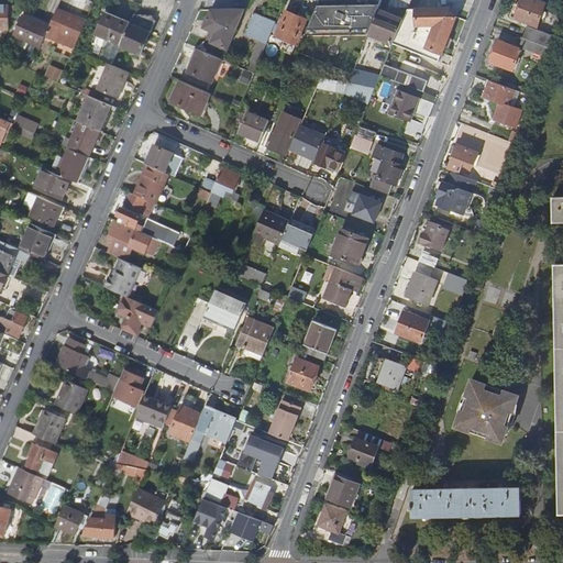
[(383,0),(320,2),(306,35),(361,33),(362,30),(370,33),(379,9),(383,0)]
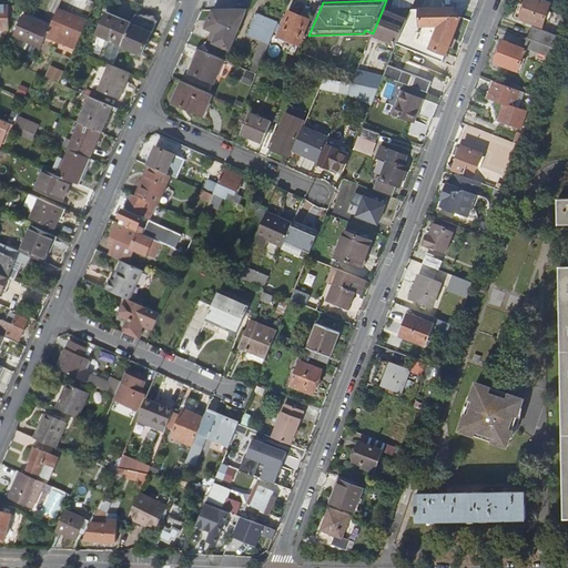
[(383,9),(373,33),(397,43),(404,28),(413,8),(415,0),(393,0),(391,8),(383,9)]
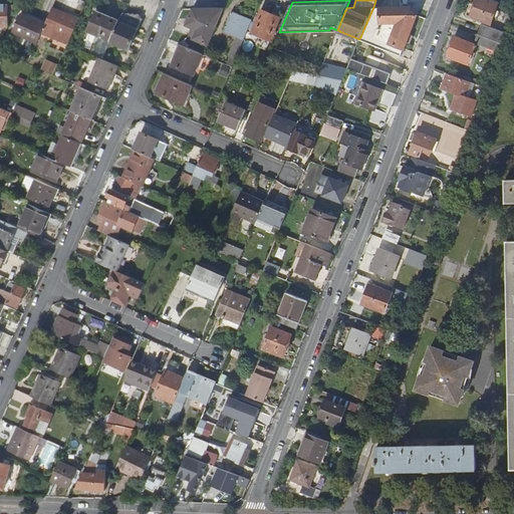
[(498,2),(491,0),(476,0),(475,3),(471,1),(466,14),(490,23),(493,15),(496,16),(498,10),(495,8),(498,2)]
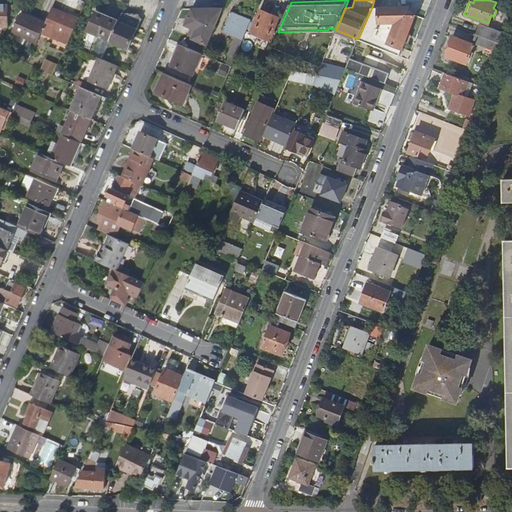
[(11,16),(15,6),(0,5),(0,25),(6,26),(9,26),(8,16),(11,16)]
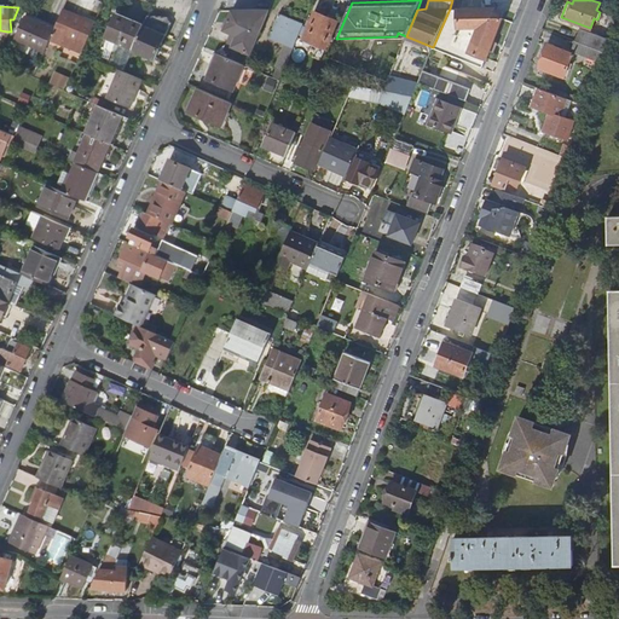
[(615,18),(618,10),(609,6),(607,15),(614,17),(615,18)]
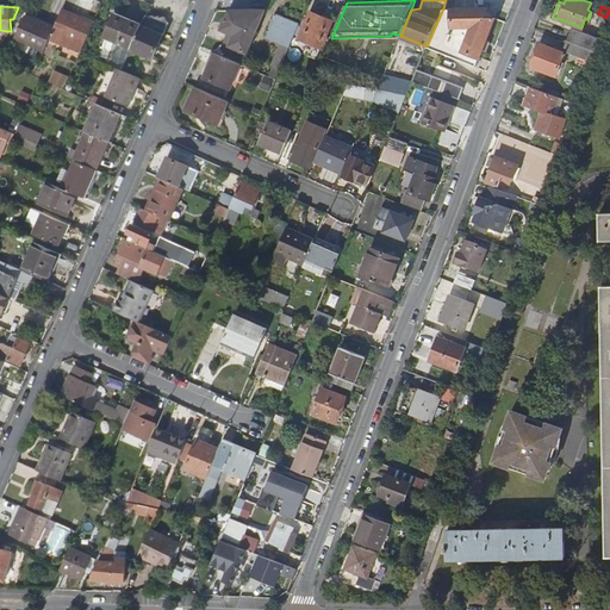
[(443,8),(434,30),(484,51),(497,18),(495,7),(443,8)]
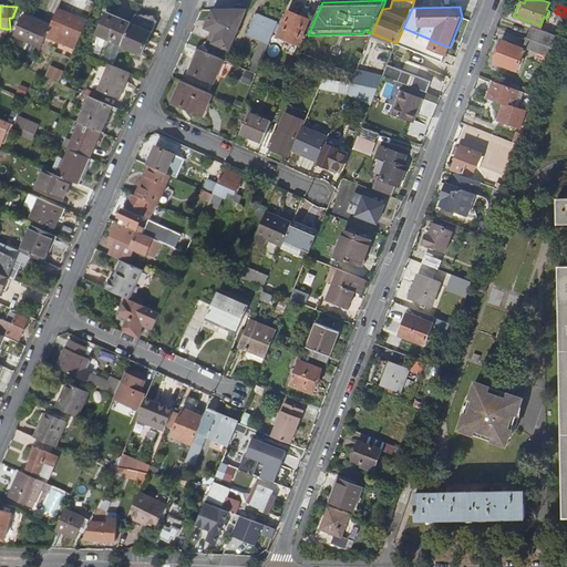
[(88,21),(58,8),(51,26),(47,34),(65,43),(71,32),(81,37),(88,21)]
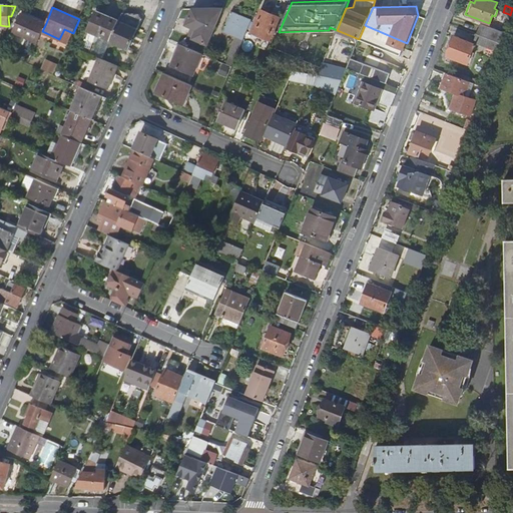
[(207,45),(223,9),(192,10),(185,25),(195,30),(192,38),(207,45)]
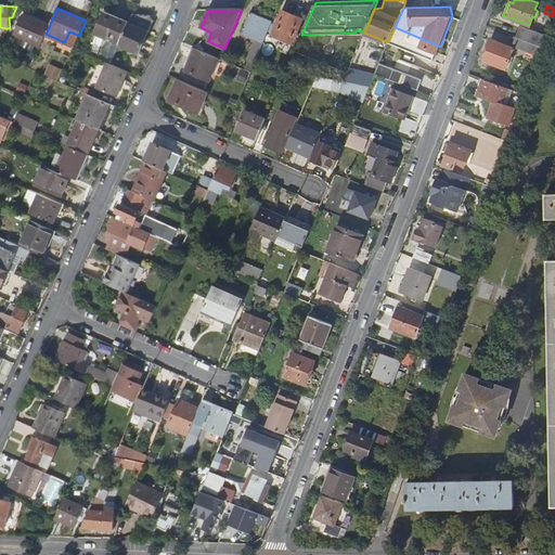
[(302,20),(282,11),(271,36),(292,44),(302,20)]
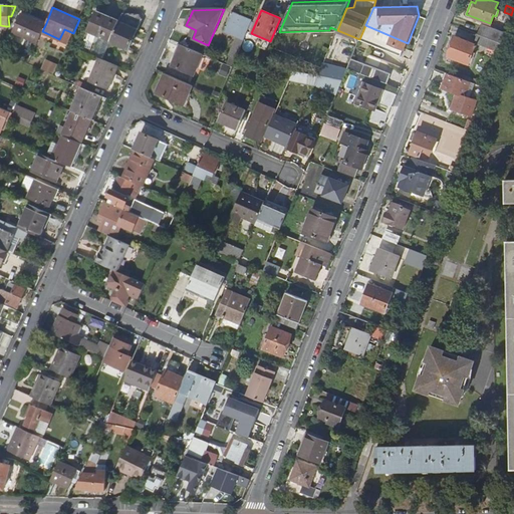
[(42,31),(46,23),(22,12),(14,31),(37,41),(42,31)]
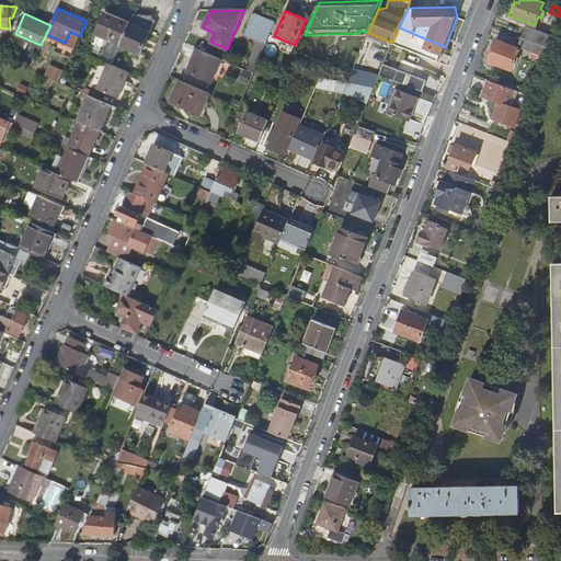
[(135,13),(130,22),(121,43),(119,45),(140,54),(156,21),(152,15),(135,13)]
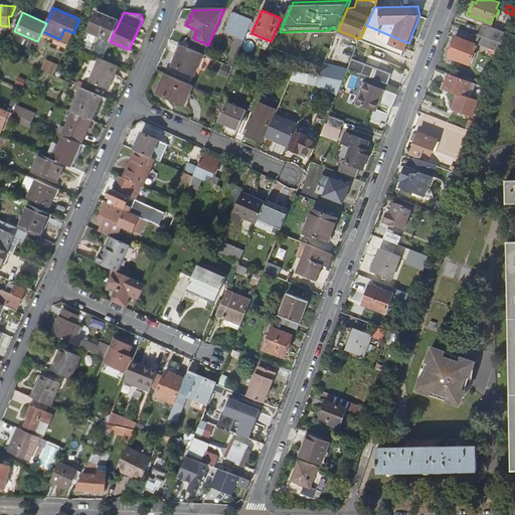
[(236,58),(252,21),(231,12),(223,30),(237,36),(229,55),(236,58)]
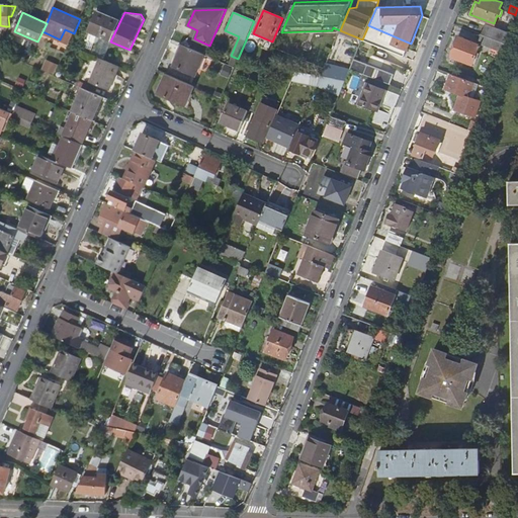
[(508,12),(501,30),(508,32),(514,14),(508,12)]
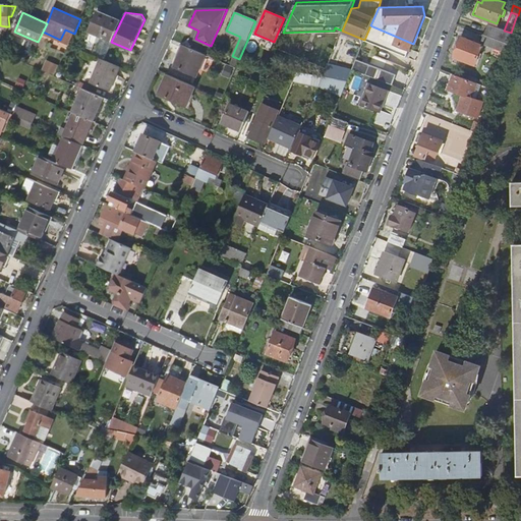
[(112,40),(121,20),(108,14),(106,18),(97,14),(90,30),(112,40)]
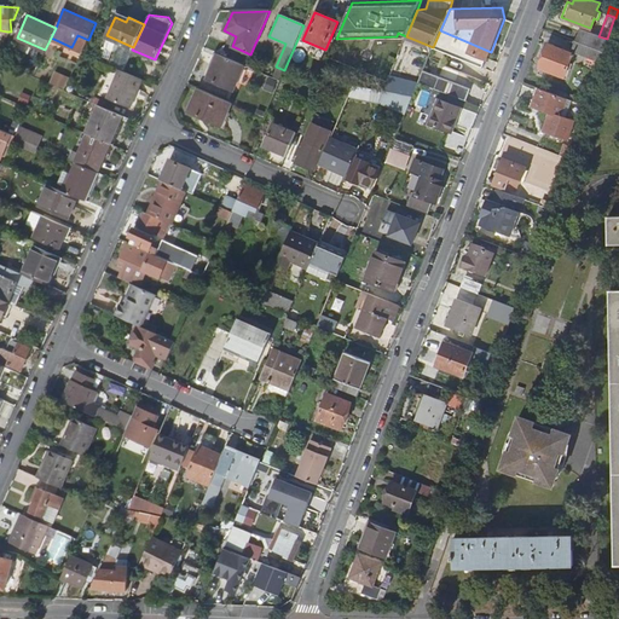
[(605,52),(615,18),(614,17),(607,39),(599,36),(595,47),(595,48),(605,52)]
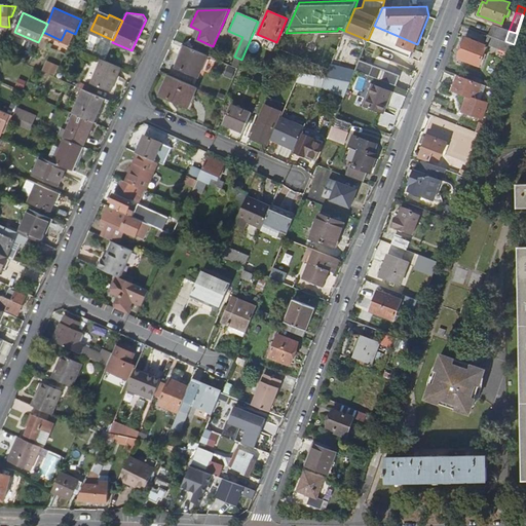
[(489,34),(505,40),(509,31),(492,25),(489,34)]
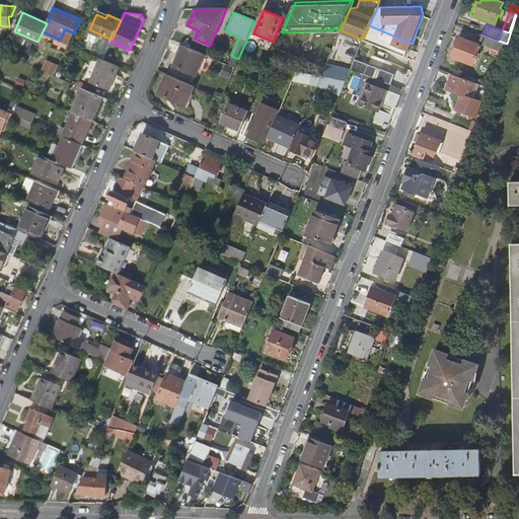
[(412,44),(369,25),(363,40),(363,41),(406,58),(412,44)]
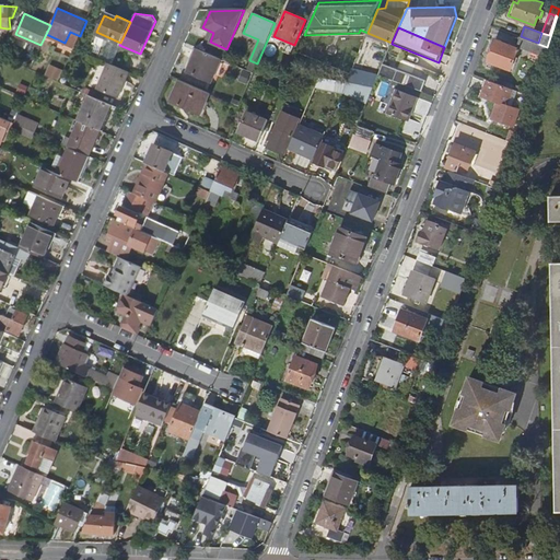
[(544,55),(547,47),(538,44),(521,37),(517,46),(544,55)]
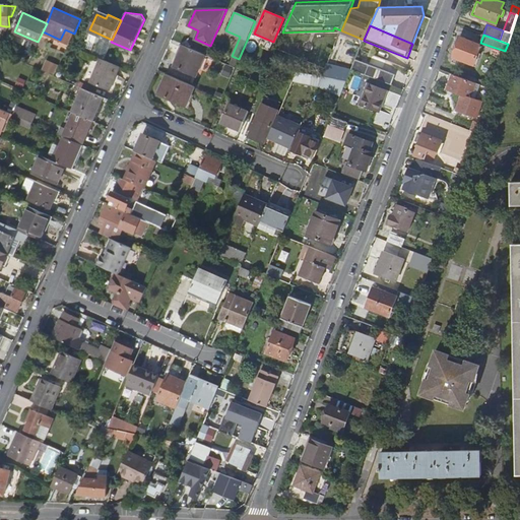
[(479,47),(459,38),(452,58),(472,66),(479,47)]
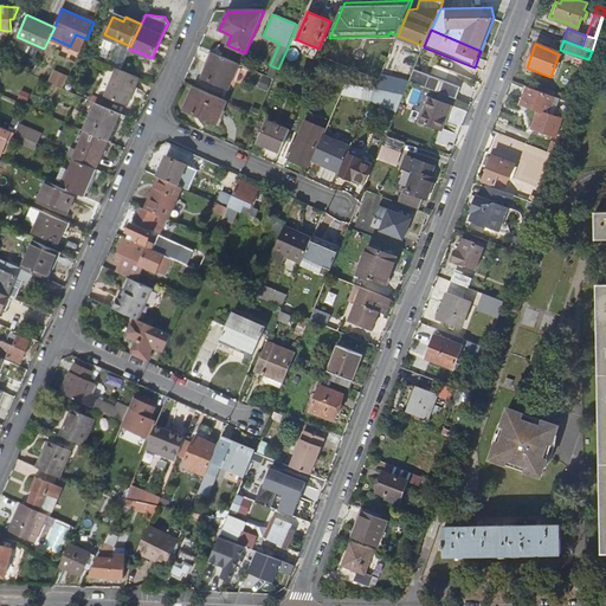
[(239,63),(214,51),(202,77),(229,89),(239,63)]
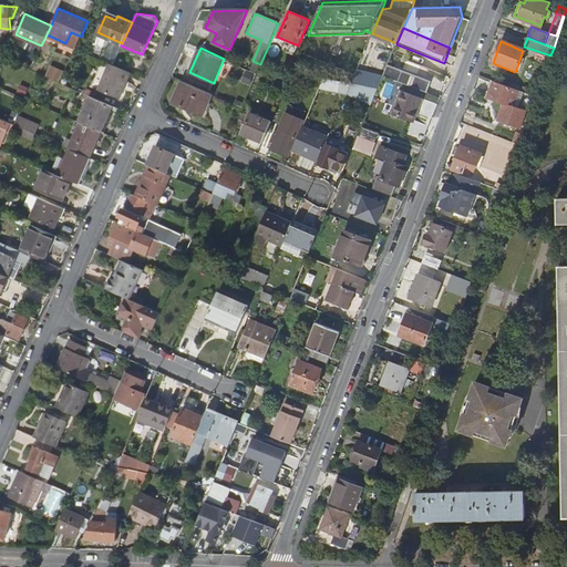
[(131,72),(112,64),(109,62),(98,89),(119,99),(131,72)]
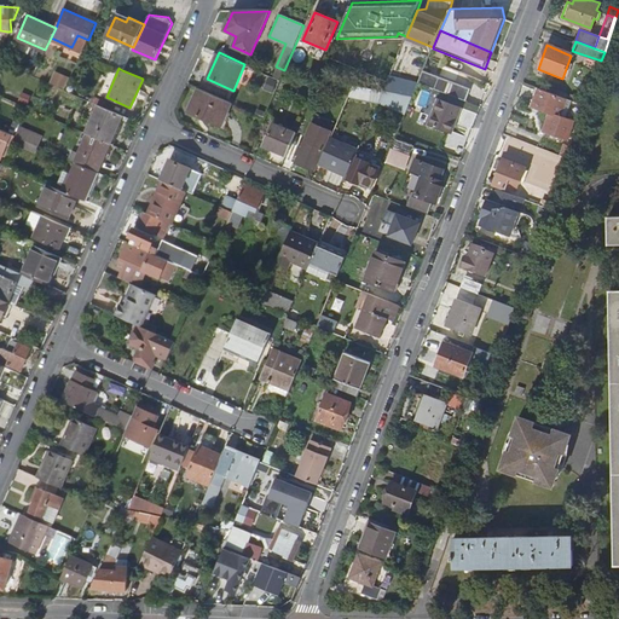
[(469,90),(439,77),(423,71),(418,82),(466,100),(469,90)]
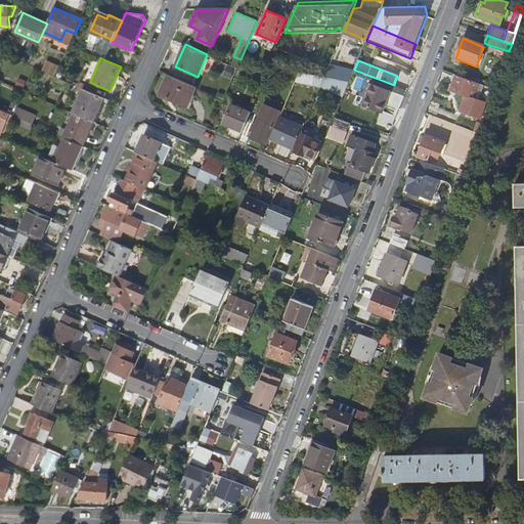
[(331,63),(325,77),(334,78),(338,67),(338,66),(331,63)]
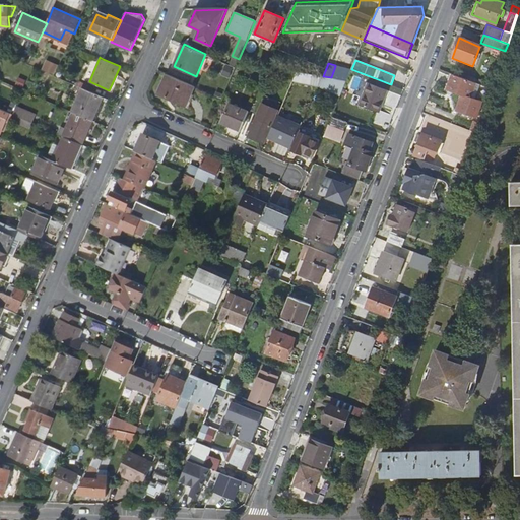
[(331,77),(346,80),(351,69),(335,66),(331,77)]
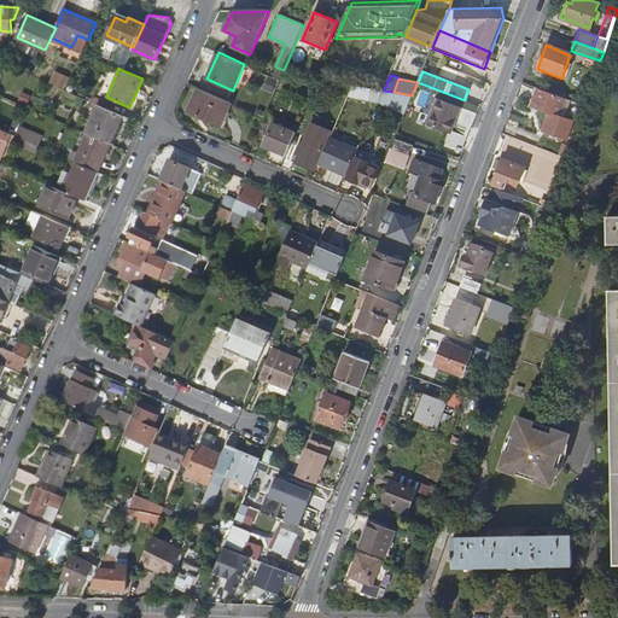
[(384,91),(354,85),(354,86),(349,97),(379,101),(384,91)]
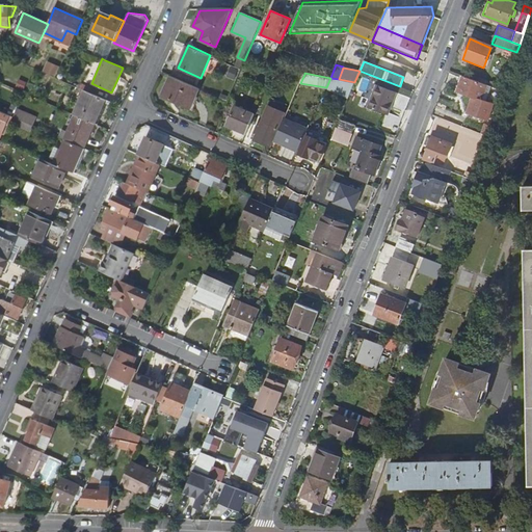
[(197,87),(170,75),(162,96),(171,100),(171,98),(190,106),(197,87)]
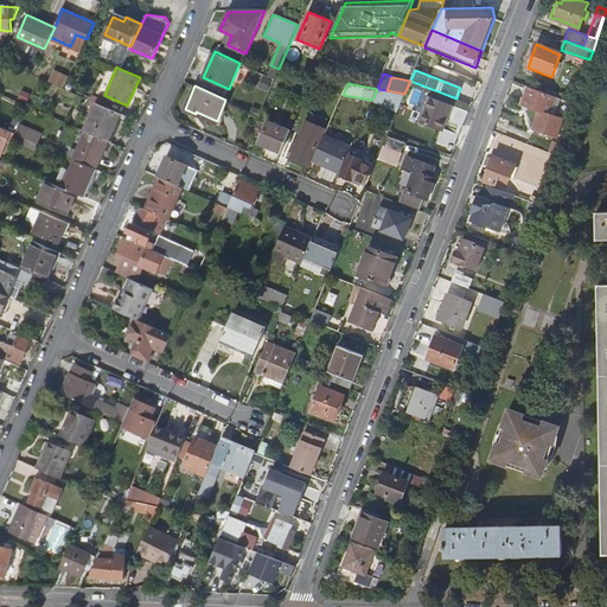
[(553,96),(526,87),(519,104),(538,113),(545,116),(553,96)]
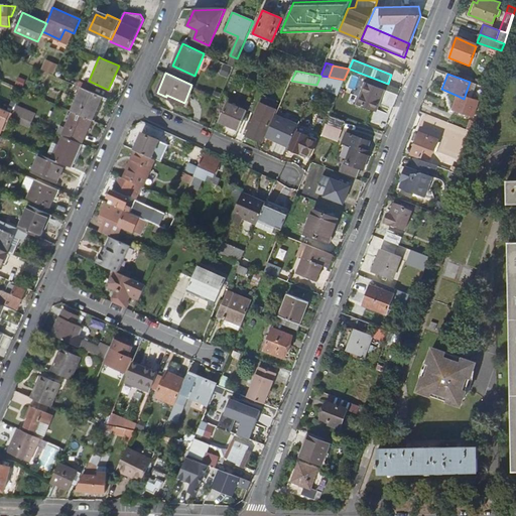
[(320,76),(316,85),(317,85),(339,92),(344,80),(329,77),(320,76)]
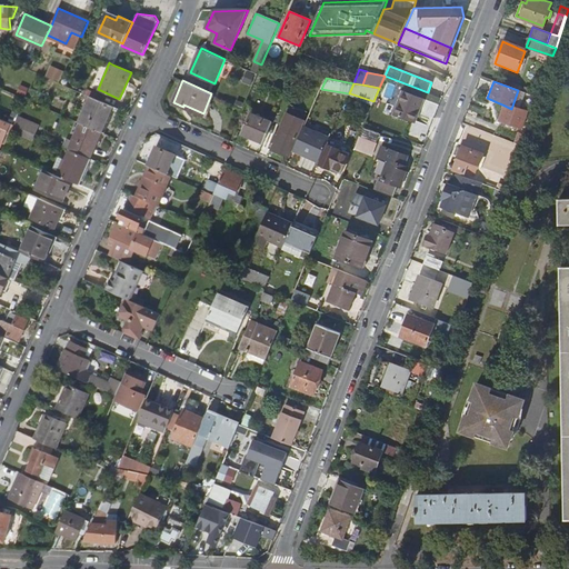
[(402,90),(393,113),(417,122),(426,99),(402,90)]
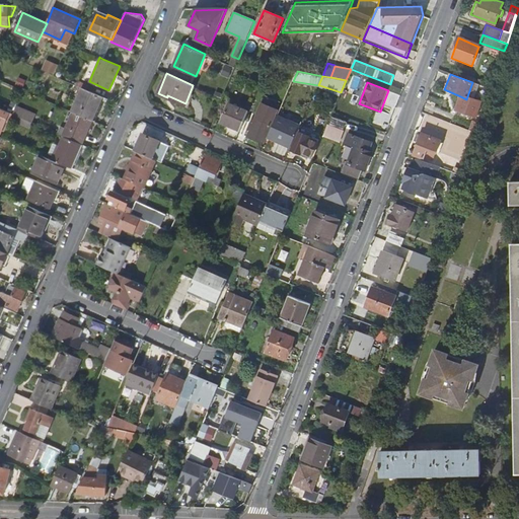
[(102,95),(83,87),(73,112),(74,112),(92,120),(102,95)]
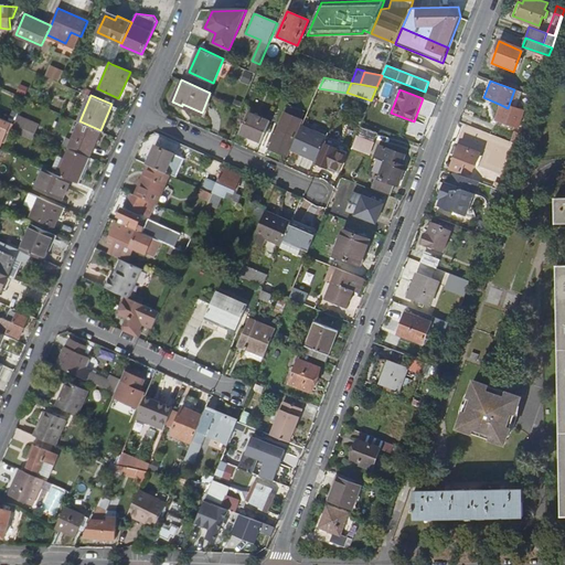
[(519,113),(508,108),(501,105),(496,121),(513,128),(519,113)]
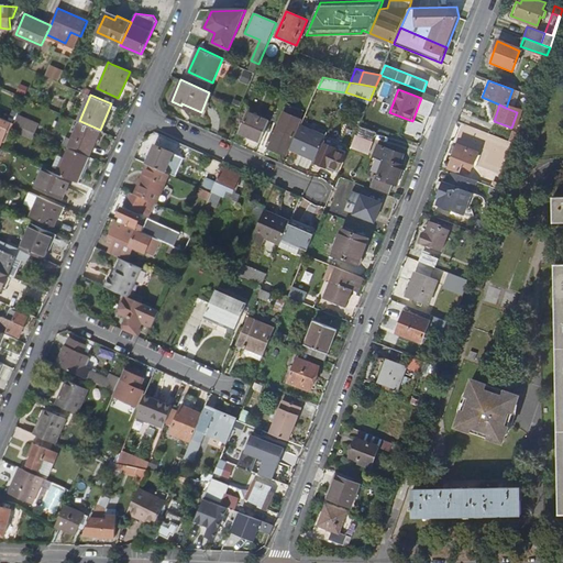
[(285,155),(301,119),(286,111),(275,133),(273,132),(268,140),(272,141),(268,147),(285,155)]
